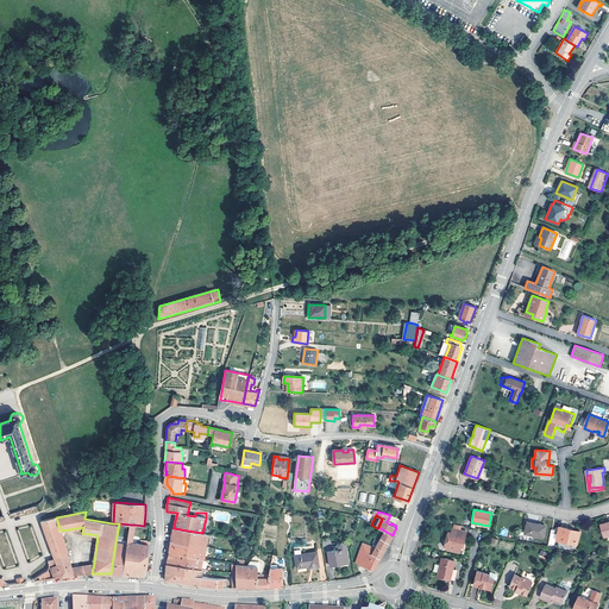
[(56,518),(43,520),(56,558),(68,553),(68,552),(68,551),(61,531),(56,518)]
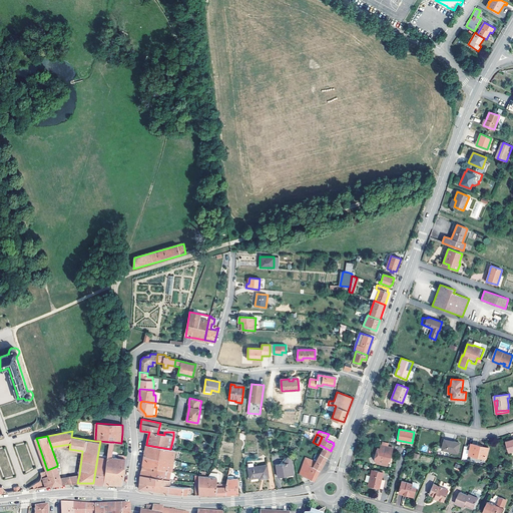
[(457,453),(460,443),(444,439),(442,449),(457,453)]
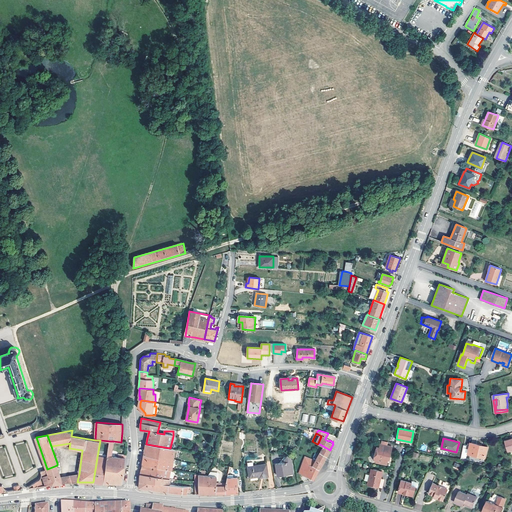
[(485,458),(487,447),(471,443),(468,454),(485,458)]
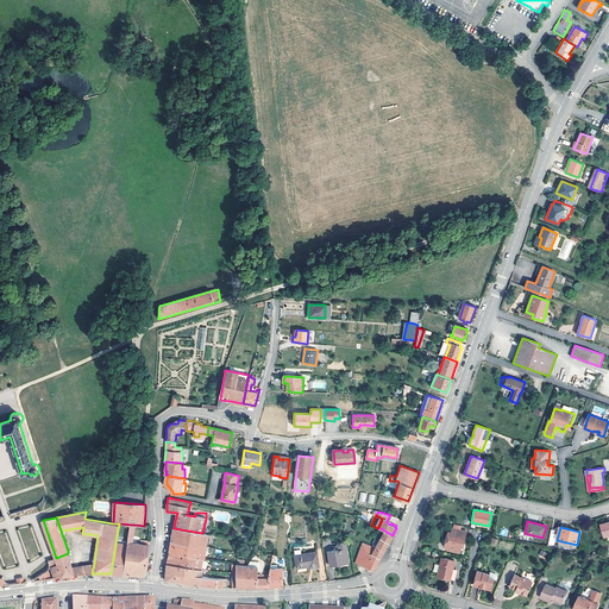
[(173,537),(206,542),(207,534),(202,533),(174,528),(173,533),(173,537)]
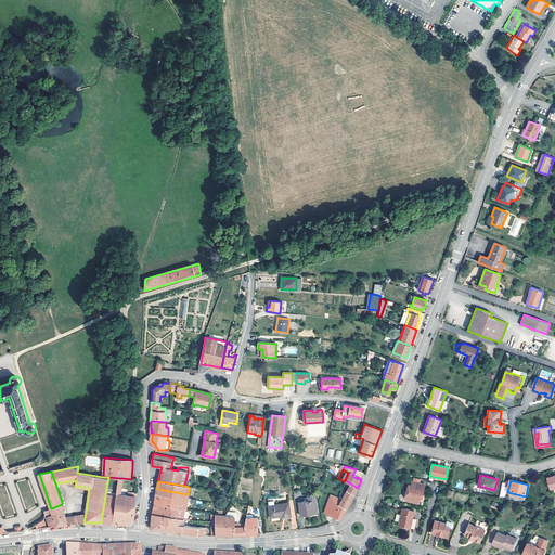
[(423,493),(425,485),(412,481),(411,485),(408,485),(405,497),(408,501),(411,502),(410,505),(417,507),(418,503),(418,504),(421,498),(422,493),(423,493)]
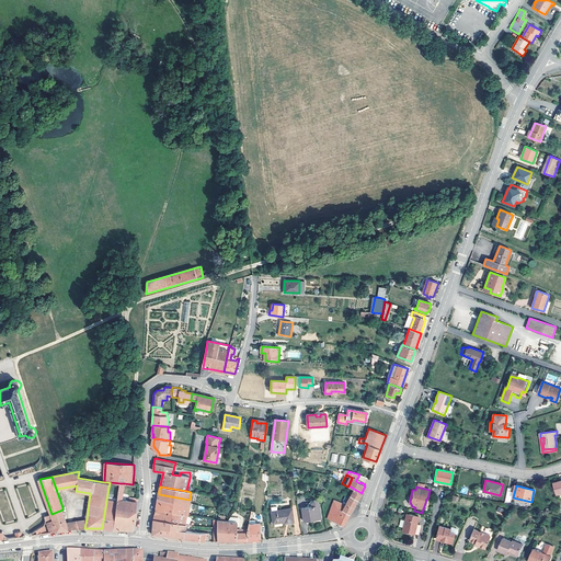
[(358,499),(362,493),(354,489),(351,496),(358,499)]
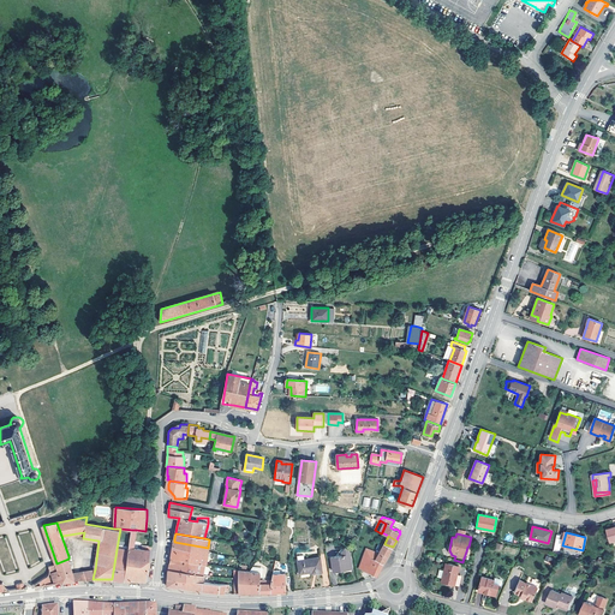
[(172,551),(172,559),(206,565),(208,548),(174,542),(172,551)]
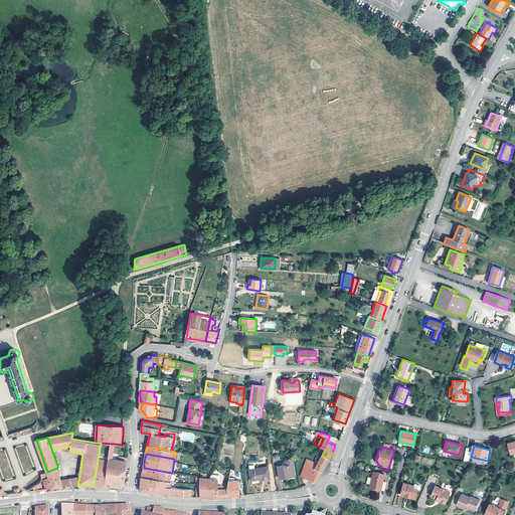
[(324,466),(329,458),(322,456),(317,464),(314,469),(321,472),(324,466)]
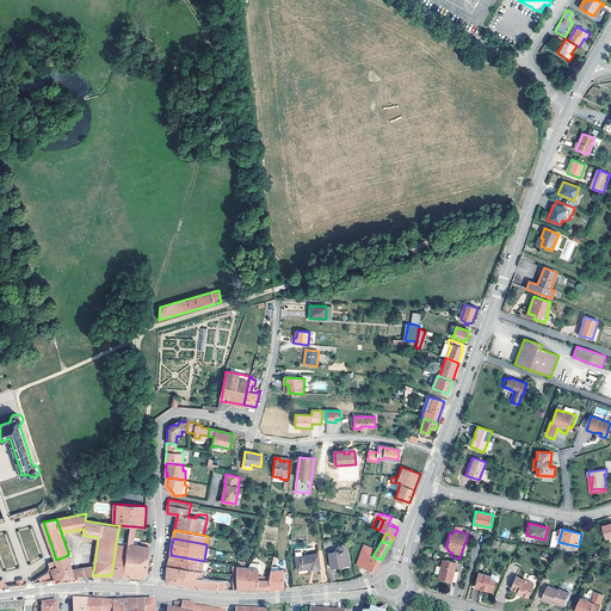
[(141,545),(133,545),(128,544),(128,547),(127,554),(127,556),(134,556),(133,562),(148,563),(149,554),(150,547),(141,545)]
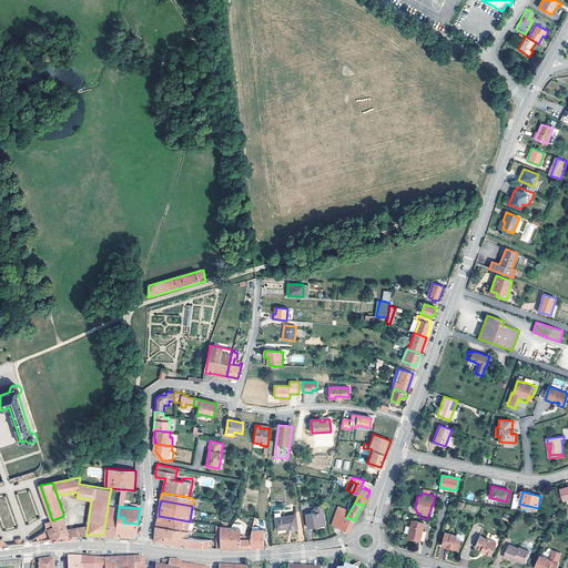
[(338,506),(336,513),(346,517),(350,511),(338,506)]
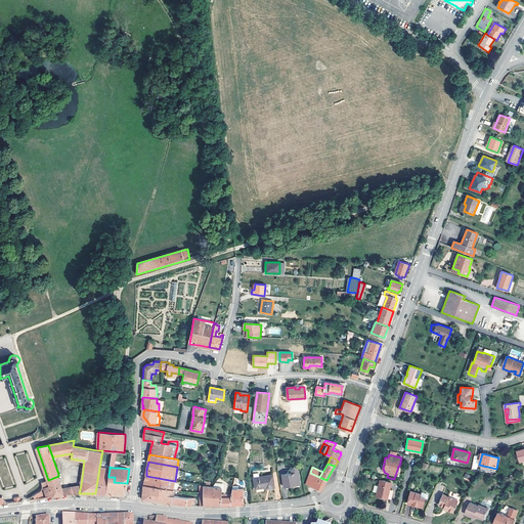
[(104,469),(99,468),(95,493),(99,494),(106,495),(108,477),(108,475),(103,474),(104,469)]
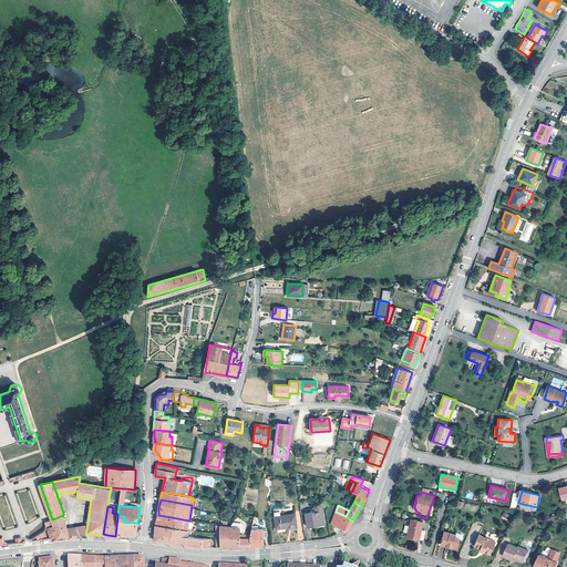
[(325,524),(322,511),(305,514),(308,527),(312,526),(325,524)]
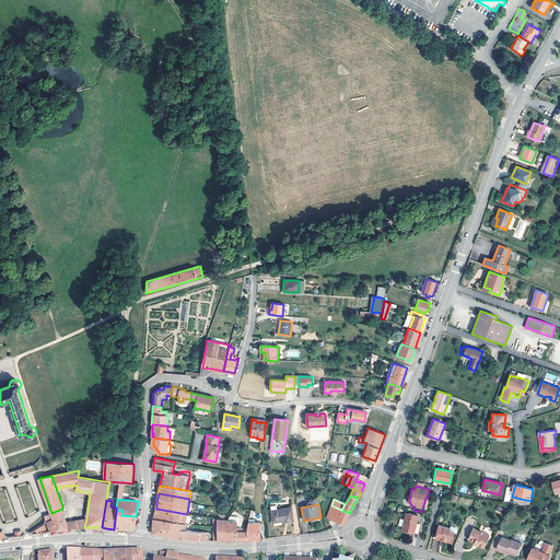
[(337,521),(342,524),(346,520),(349,513),(341,510),(331,505),(327,516),(333,518),(337,521)]
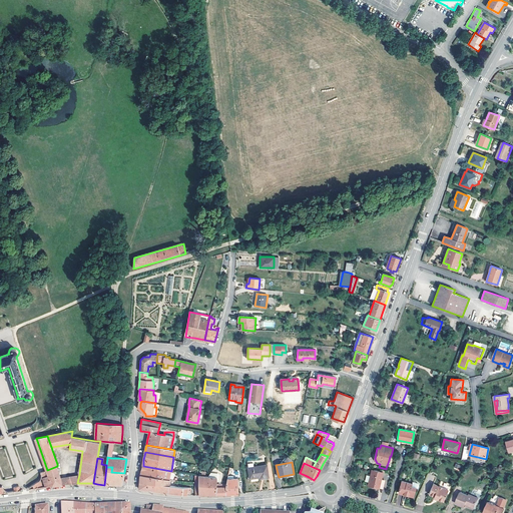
[(33,485),(27,489),(52,486),(55,486),(62,485),(60,477),(57,466),(47,470),(40,472),(41,476),(41,478),(40,480),(33,485)]
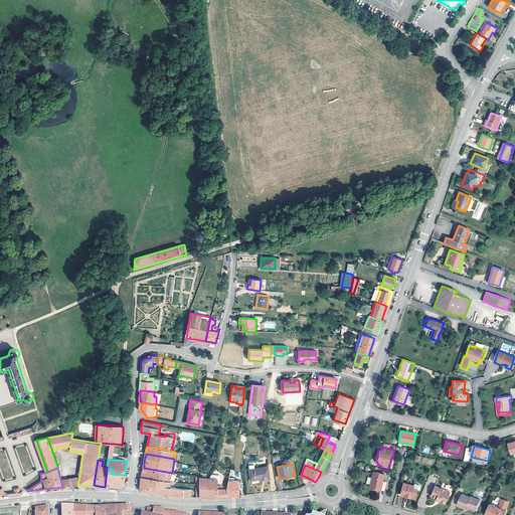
[(143,472),(141,477),(175,482),(175,479),(171,478),(172,473),(144,468),(143,472)]
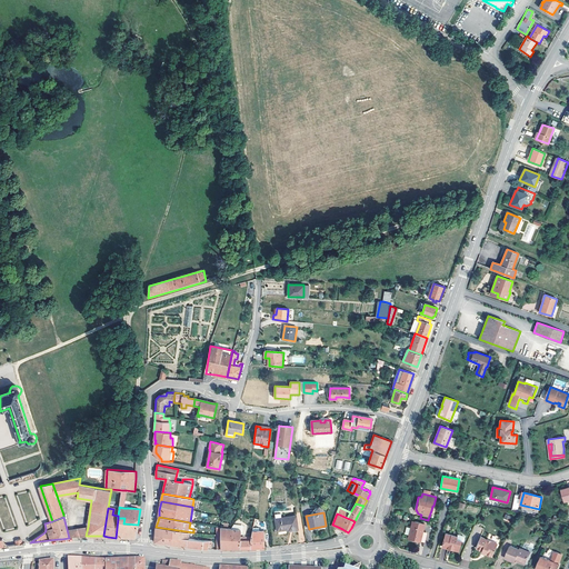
[(297,517),(276,520),(277,532),(289,530),(290,531),(299,529),(297,517)]
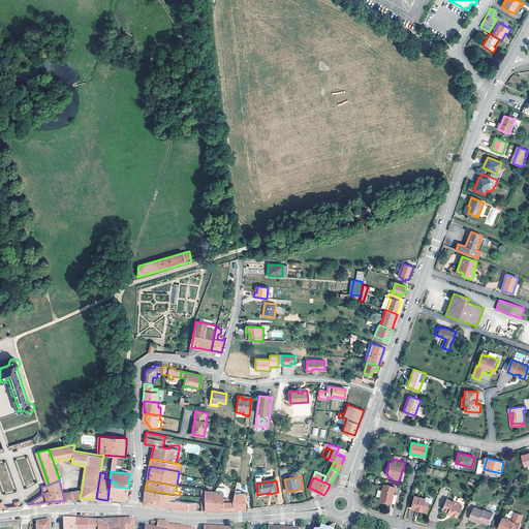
[(116,481),(110,481),(107,500),(117,499),(118,499),(126,499),(128,488),(115,487),(116,481)]
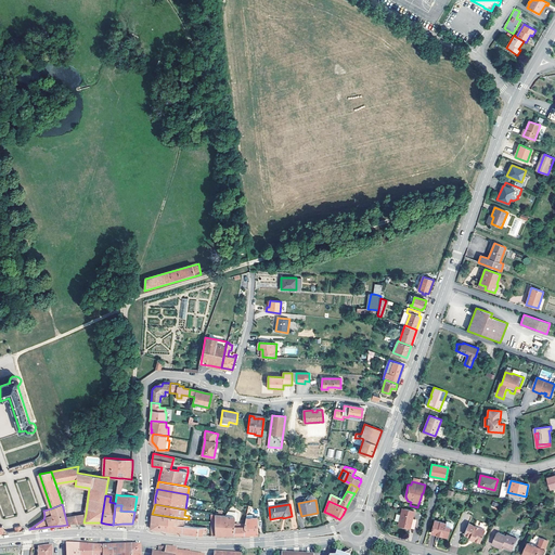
[(412,518),(413,514),(411,511),(402,508),(399,523),(401,526),(410,528),(412,518)]
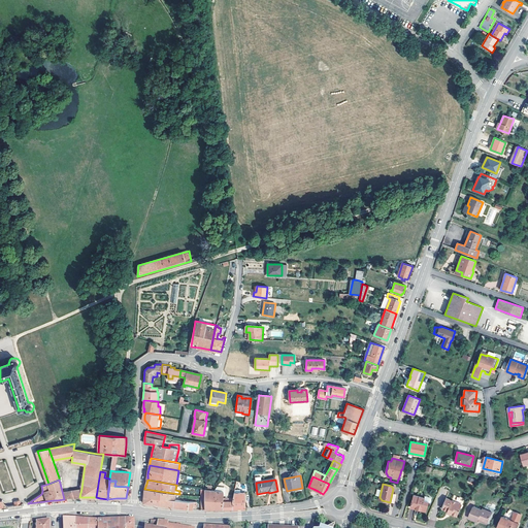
[(79,497),(81,489),(62,491),(64,499),(67,498),(69,497),(79,497)]
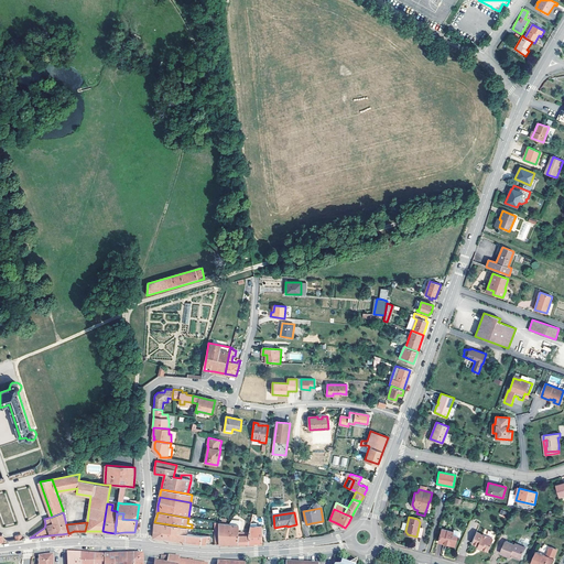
[(192,528),(154,522),(154,527),(153,531),(193,535),(194,528),(192,528)]
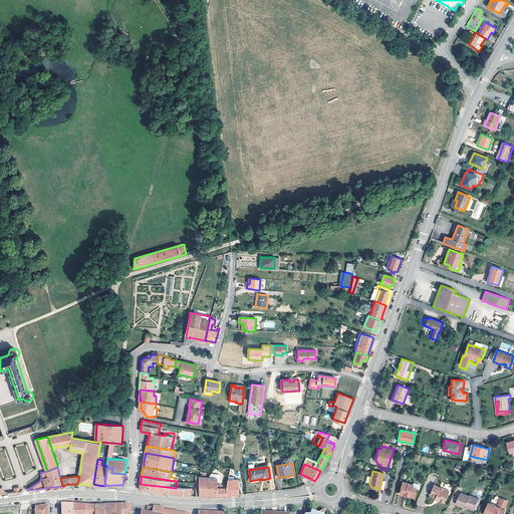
[(218,484),(218,481),(218,478),(208,477),(199,476),(199,483),(200,496),(205,496),(217,495),(218,484)]
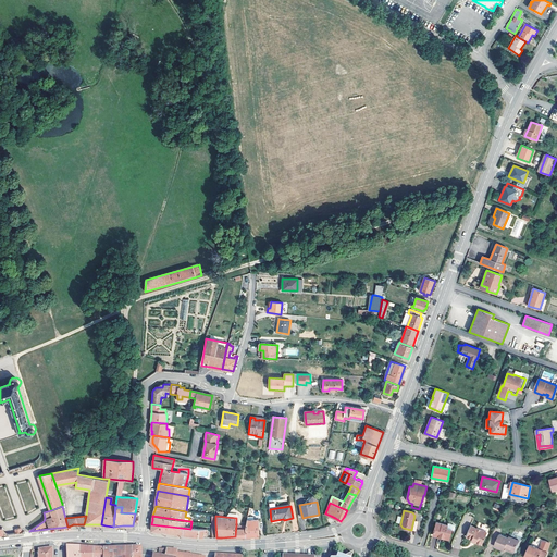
[(259,519),(247,520),(246,525),(236,524),(235,536),(248,536),(256,536),(259,536),(259,519)]
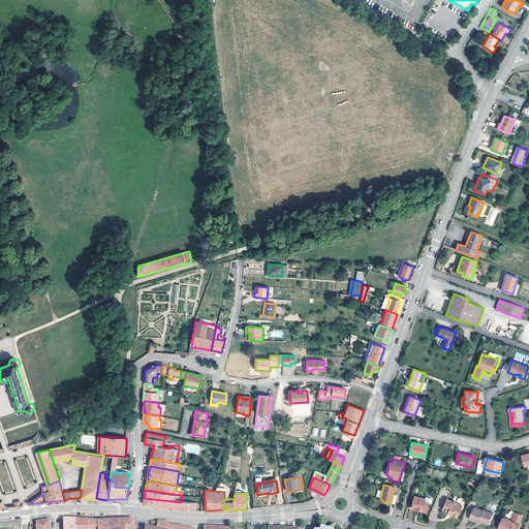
[(426,512),(429,503),(431,503),(432,501),(432,499),(431,498),(430,497),(426,496),(425,499),(414,496),(411,508),(416,509),(417,507),(422,508),(421,510),(426,512)]
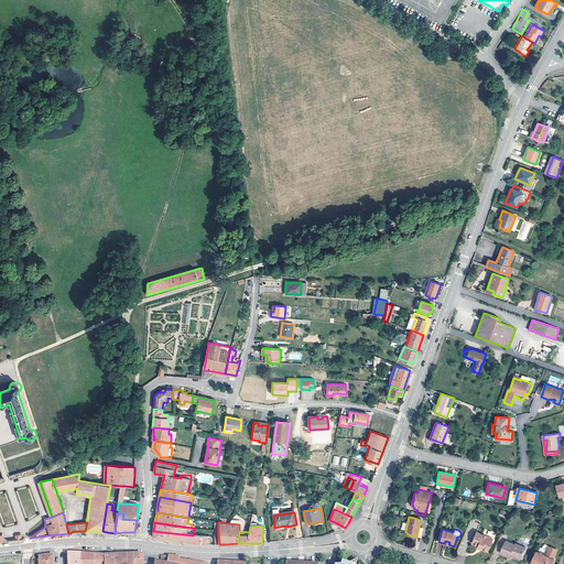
[(193,535),(153,531),(153,538),(155,538),(172,540),(183,541),(201,544),(206,544),(206,542),(209,542),(209,535),(198,535),(193,535)]
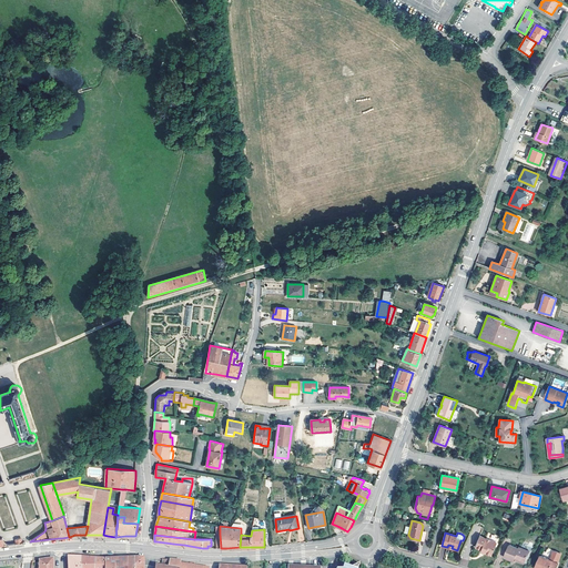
[(490,556),(496,543),(479,536),(475,547),(480,549),(485,551),(485,553),(490,556)]
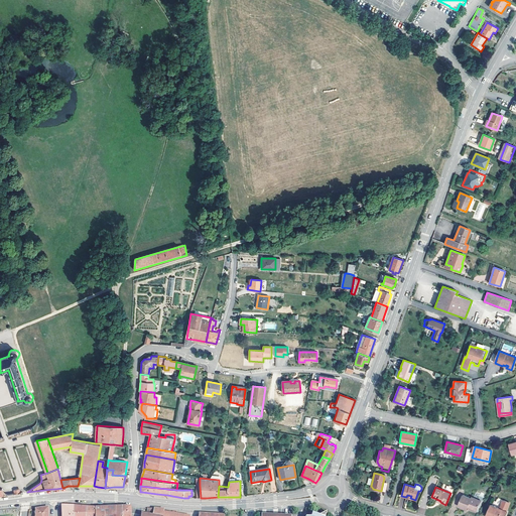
[(476,512),(481,501),(472,497),(471,499),(463,495),(458,506),(467,510),(468,508),(470,508),(470,509),(476,512)]
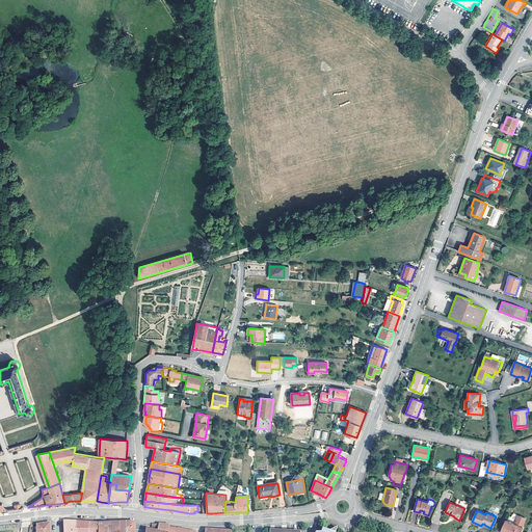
[(521,531),(524,528),(523,527),(526,519),(520,515),(519,516),(517,519),(517,520),(515,524),(506,521),(502,531),(521,531)]
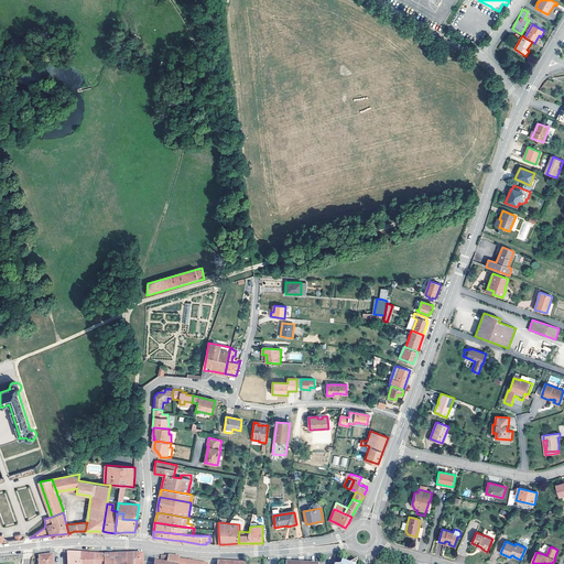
[(67,553),(67,563),(80,563),(82,553),(76,553),(67,553)]
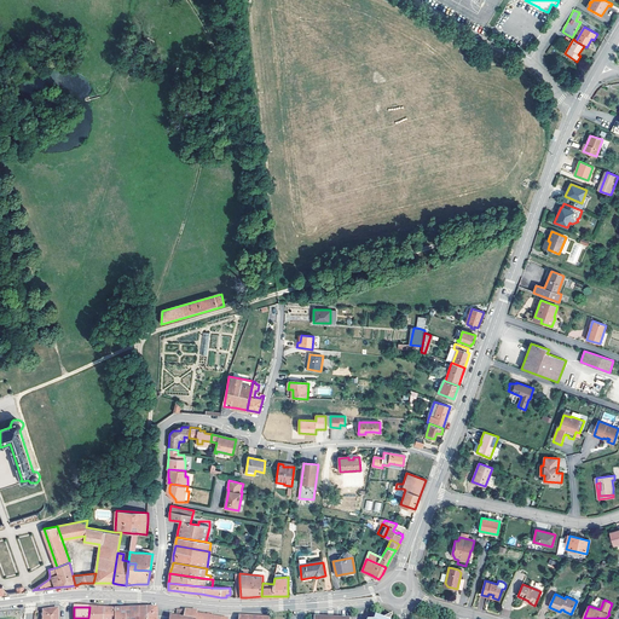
[(98,608),(90,607),(88,618),(103,618),(104,608),(98,608)]
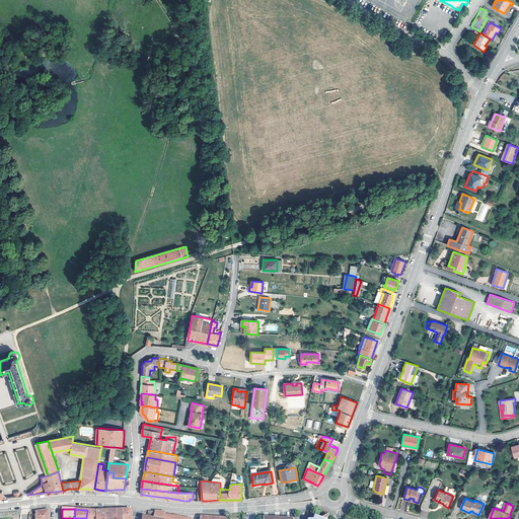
[(39,512),(36,512),(34,518),(48,518),(49,510),(39,512)]
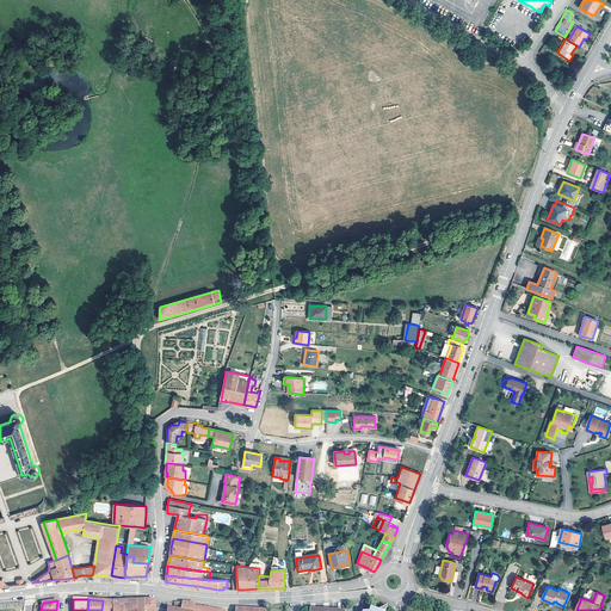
[(103,600),(102,610),(113,610),(113,602),(106,600),(103,600)]
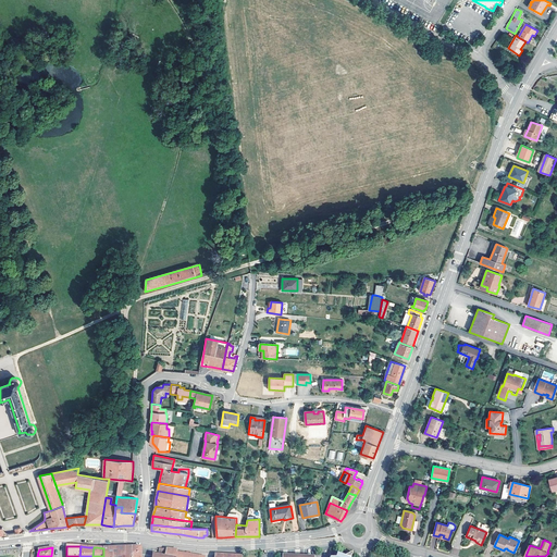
[(140,556),(141,555),(141,547),(133,547),(111,547),(103,548),(103,556),(168,556),(165,556),(166,549),(162,549),(162,551),(161,556),(158,556),(152,555),(151,556),(140,556)]
